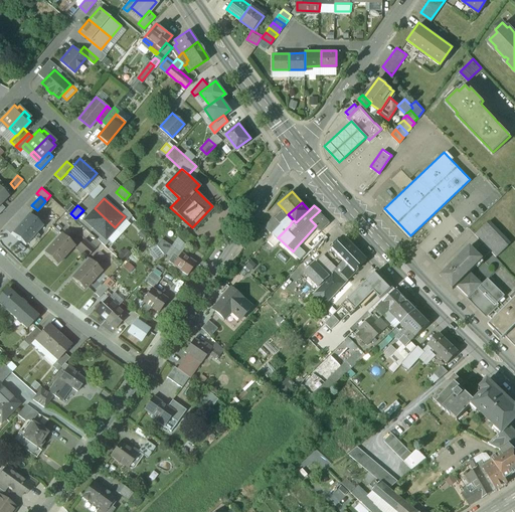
[(125,207),(121,213),(125,216),(128,219),(133,214),(125,207)]
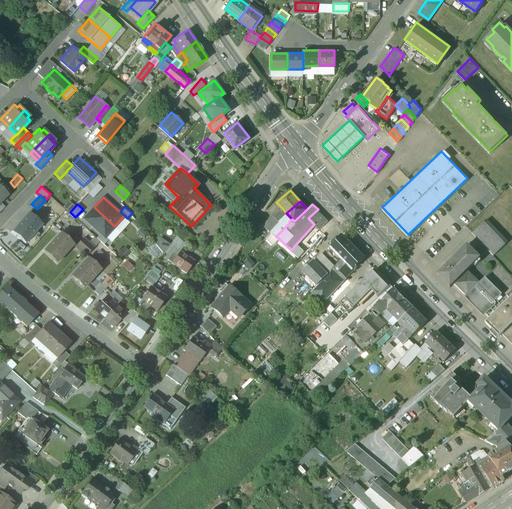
[(105,236),(114,226),(94,207),(85,217),(100,232),(105,236)]
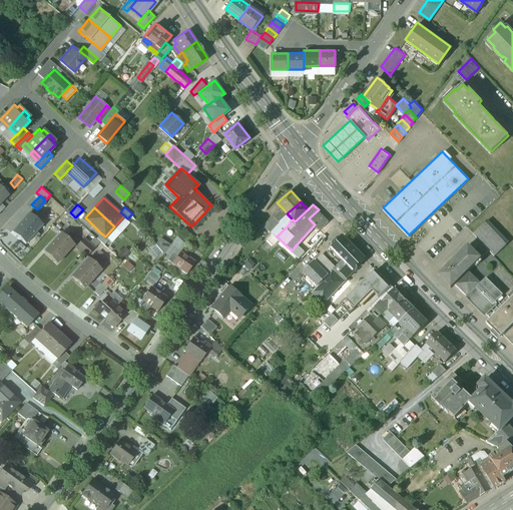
[(287,213),(283,208),(275,215),(279,221),(287,213)]
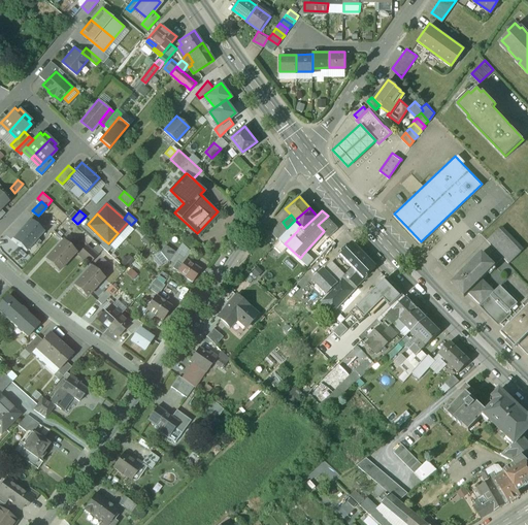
[(338,227),(328,216),(318,225),(324,231),(329,235),(338,227)]
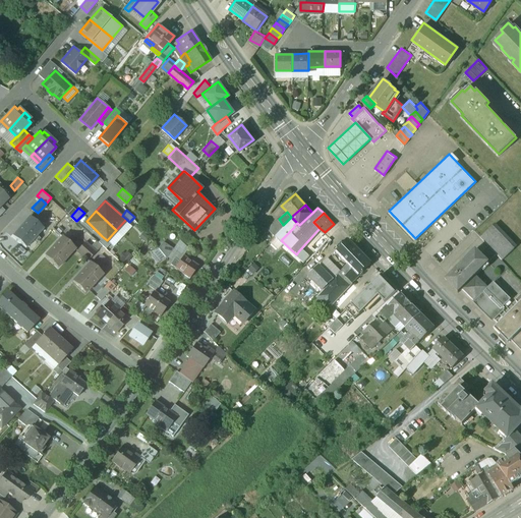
[(30,216),(13,234),(25,245),(43,227),(30,216)]
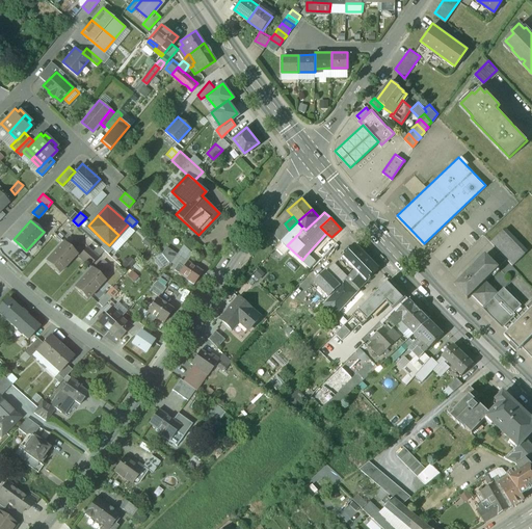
[(286,235),(282,240),(287,245),(300,232),(300,230),(303,228),(297,221),(289,230),(290,231),(286,235)]
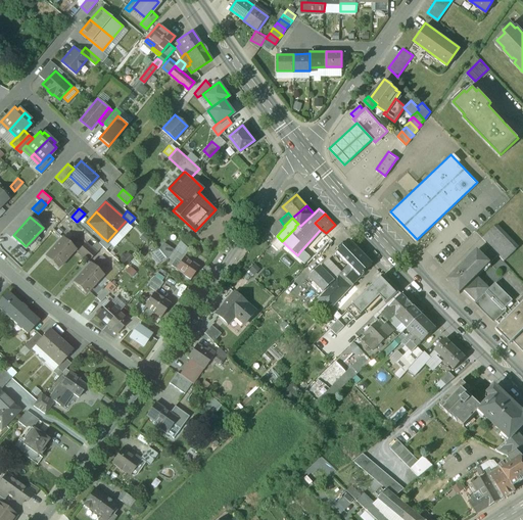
[(280,220),(279,219),(273,224),(281,231),(285,227),(284,226),(280,220)]
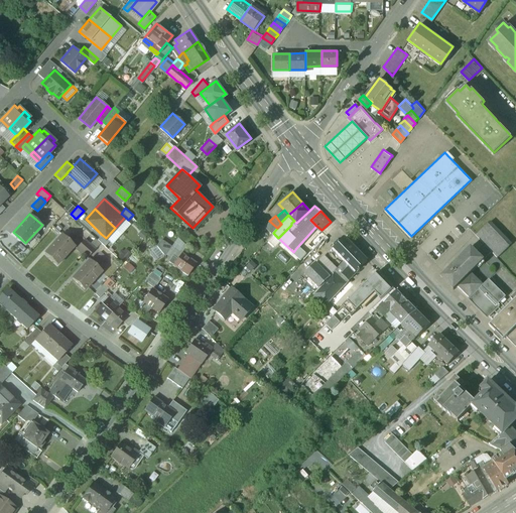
[(277,228),(269,221),(265,226),(273,233),(277,228)]
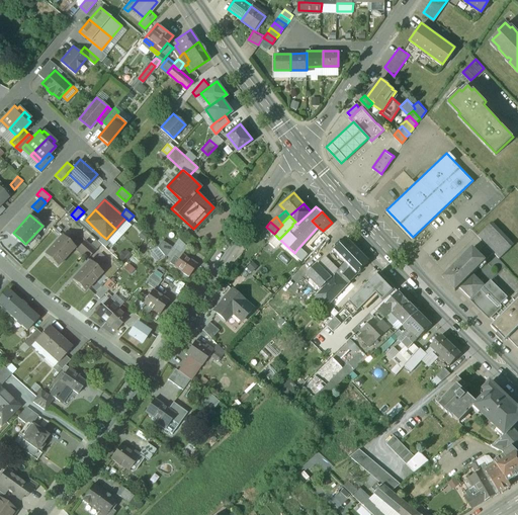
[(511,246),(490,223),(478,235),(486,243),(494,251),(499,257),(511,246)]
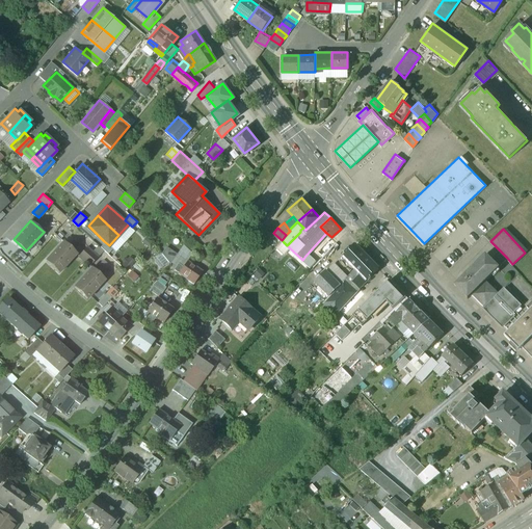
[(63,240),(46,260),(59,271),(76,253),(63,240)]
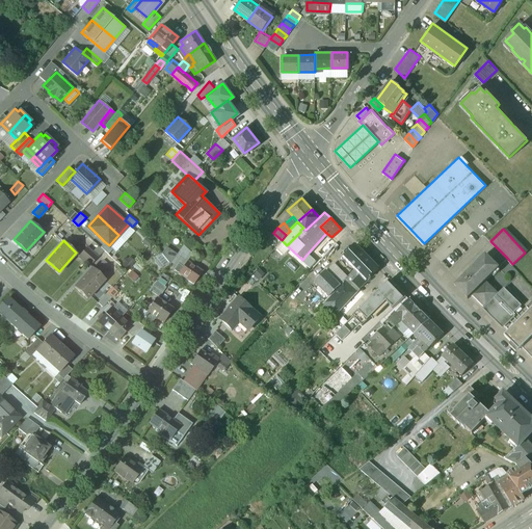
[(109,245),(104,241),(100,245),(108,253),(112,248),(109,245)]
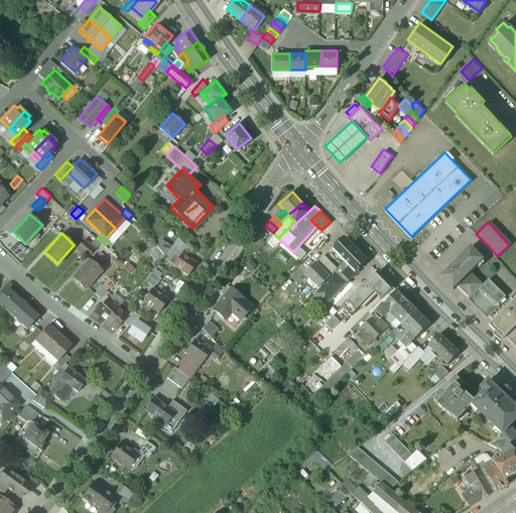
[(356,247),(345,236),(340,240),(338,238),(333,243),(335,245),(333,248),(344,259),(356,247)]
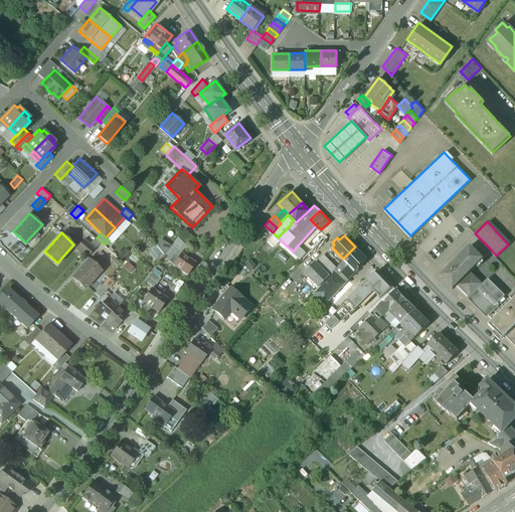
[(84,237),(75,246),(87,256),(95,246),(90,242),(84,237)]
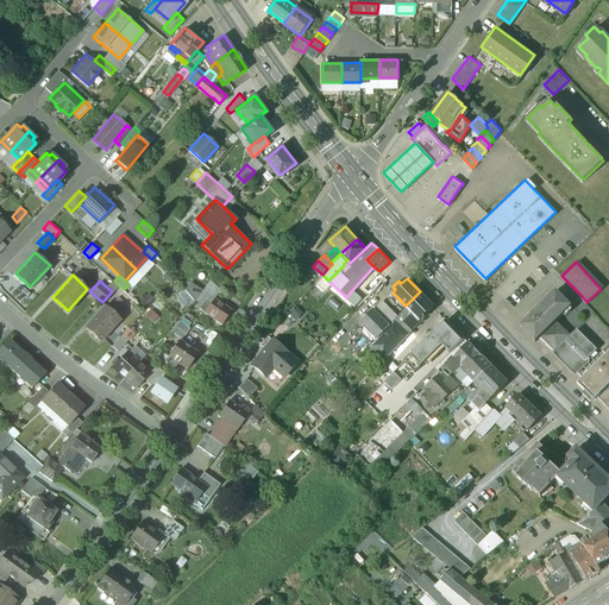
[(117,288),(110,282),(106,287),(112,291),(117,288)]
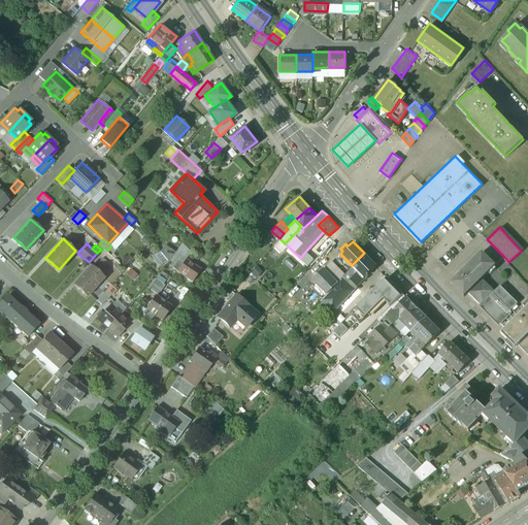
[(495,248),(487,256),(495,264),(503,256),(495,248)]
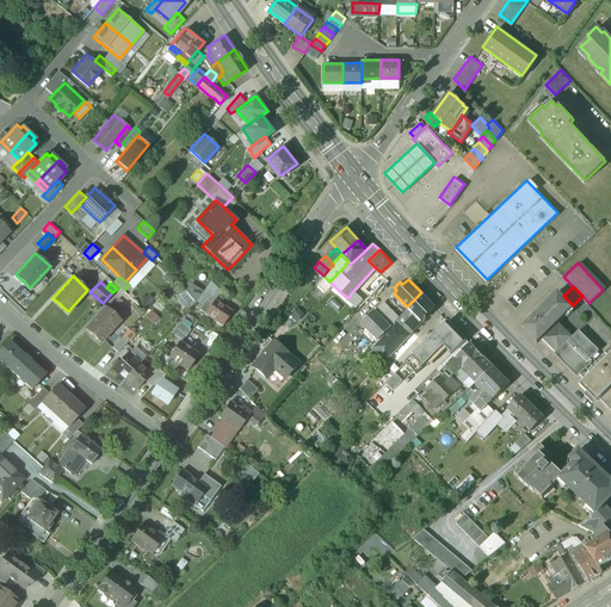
[(571,335),(557,321),(573,305),(563,296),(557,290),(522,324),(537,340),(542,335),(556,350),(571,335)]
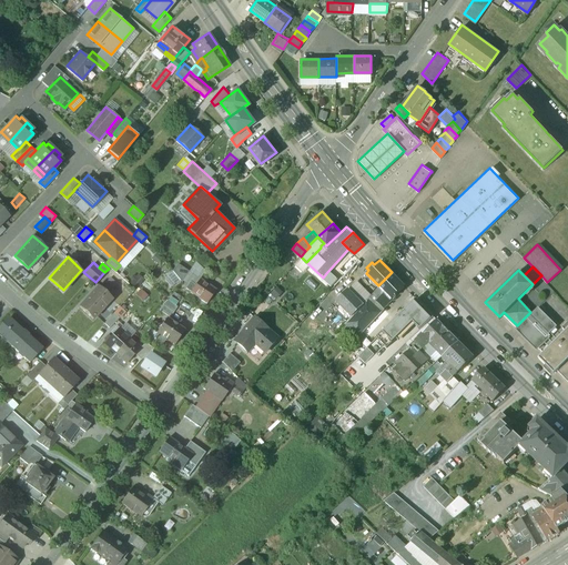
[(392,272),(378,285),(385,292),(392,299),(404,285),(392,272)]
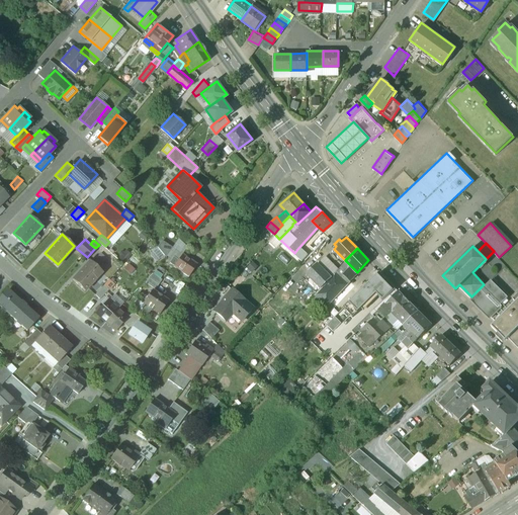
[(307,257),(297,249),(294,253),(304,260),(307,257)]
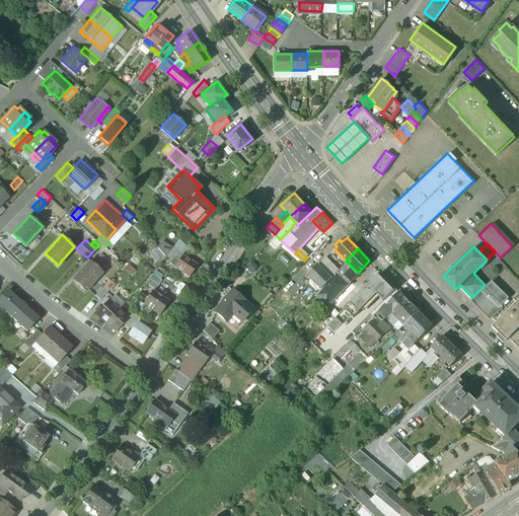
[(196,263),(181,252),(177,259),(173,255),(169,262),(173,265),(172,265),(188,276),(196,263)]
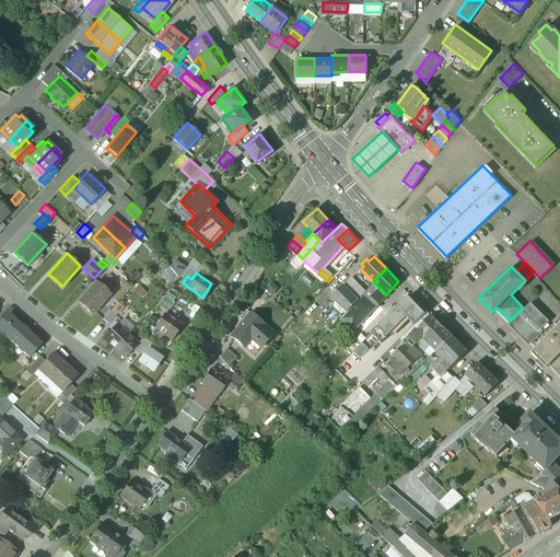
[(351,274),(346,279),(360,293),(365,289),(351,274)]
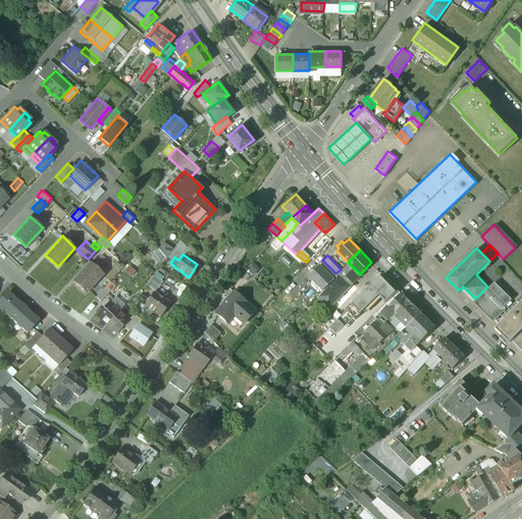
[(103,273),(90,261),(72,280),(86,292),(103,273)]
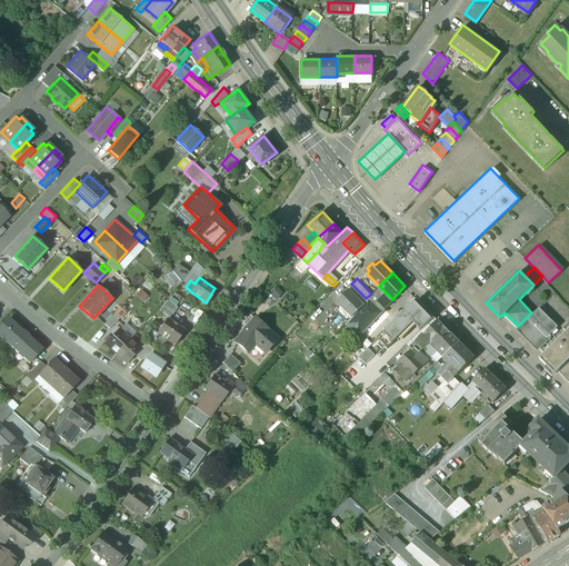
[(363,304),(363,305),(352,315),(347,321),(359,334),(381,310),(380,310),(383,307),(378,300),(386,293),(379,286),(363,304)]
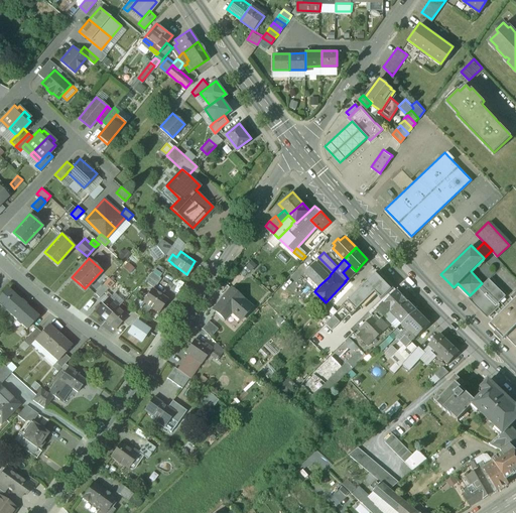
[(330,275),(313,261),(304,271),(319,285),(330,276),(330,275)]
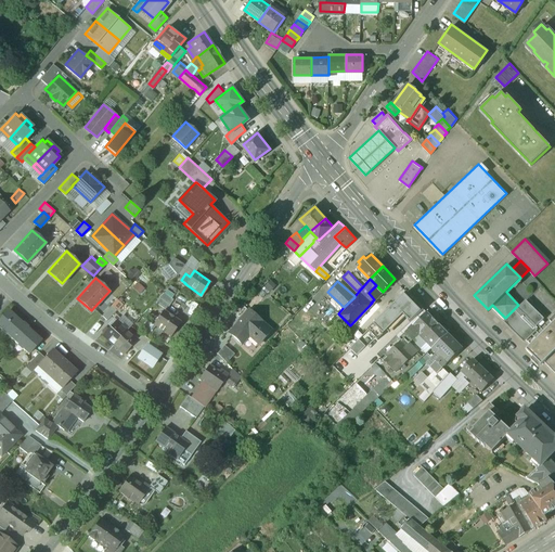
[(376,285),(369,293),(374,299),(375,299),(383,292),(376,285)]
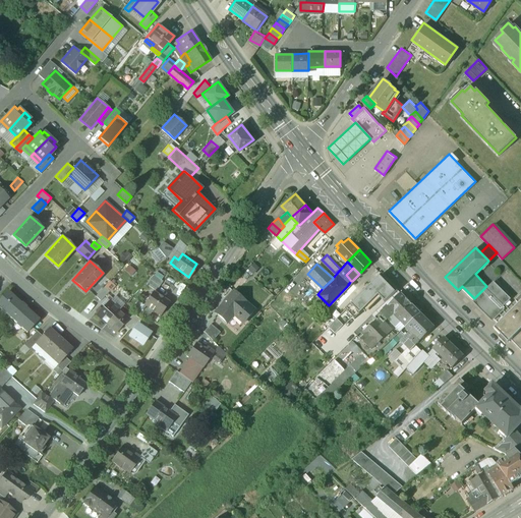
[(397,288),(381,272),(345,307),(354,317),(379,293),(386,300),(397,288)]
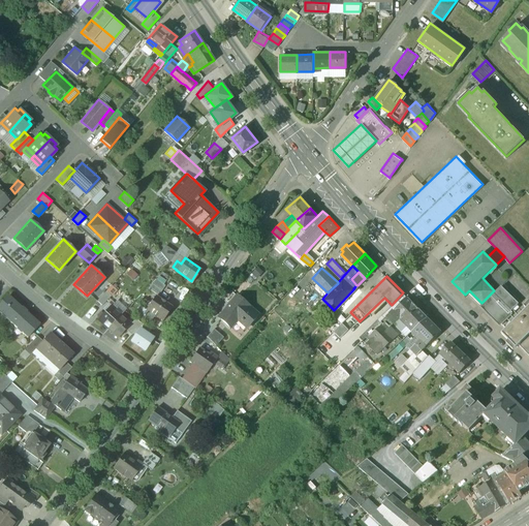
[(164,283),(154,277),(151,281),(160,288),(164,283)]
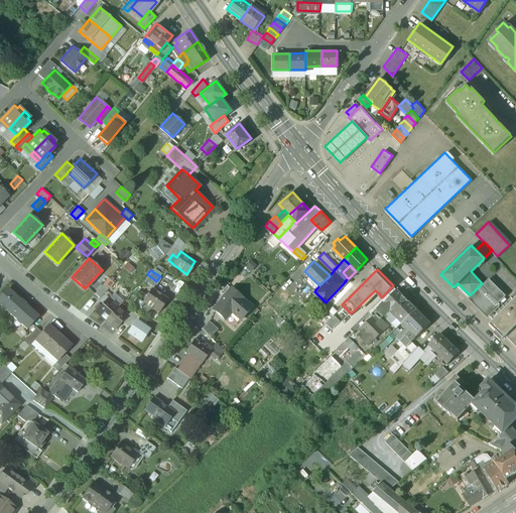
[(147,274),(146,274),(143,279),(153,286),(156,281),(147,274)]
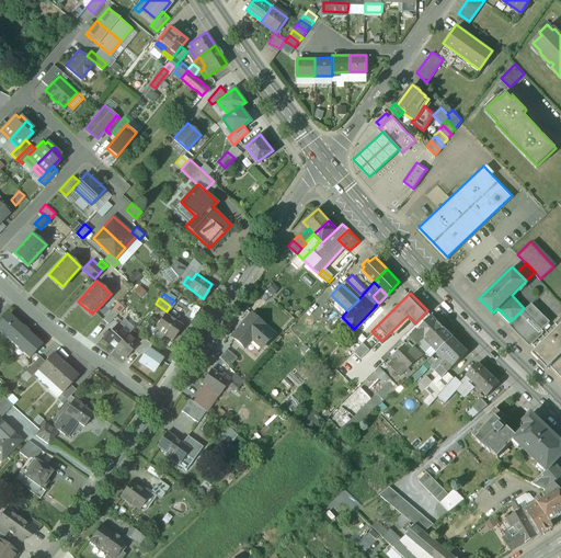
[(550,320),(531,302),(524,308),(511,321),(531,342),(547,328),(545,326),(550,320)]
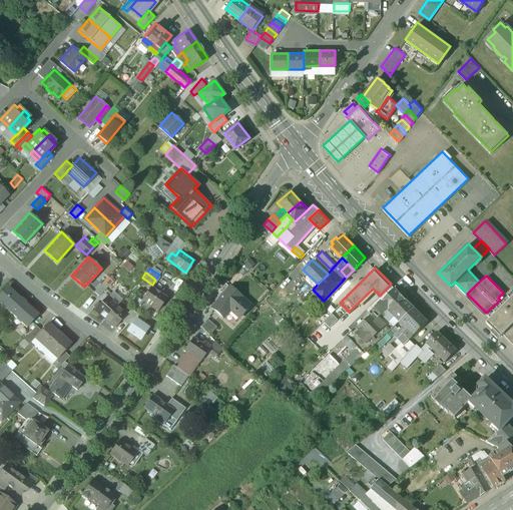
[(103,281),(94,290),(99,295),(107,285),(103,281)]
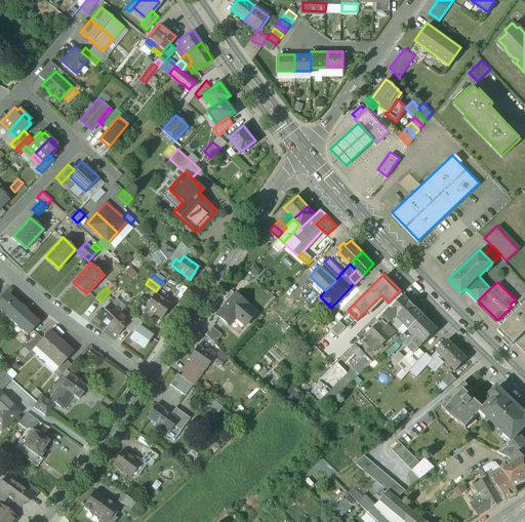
[(256,310),(235,291),(216,312),(229,323),(238,313),(246,321),(256,310)]
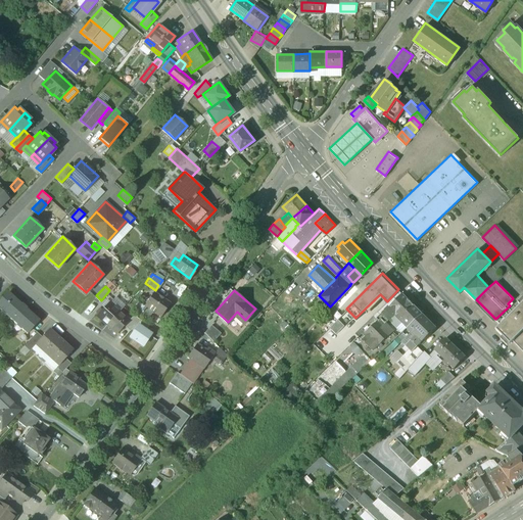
[(20,303),(7,291),(0,298),(0,308),(27,332),(38,319),(25,306),(26,306),(21,302),(20,303)]
